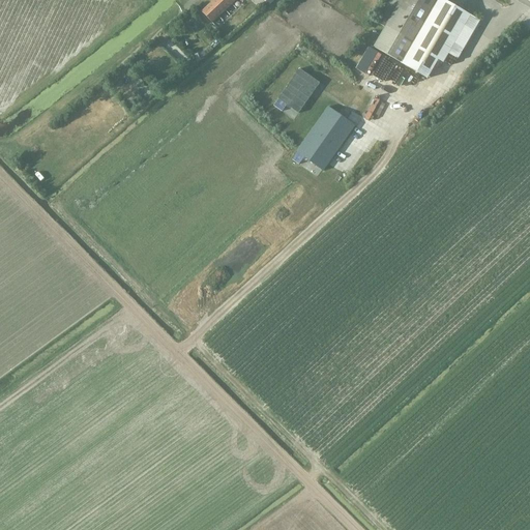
[(212,0),(200,11),(211,24),(236,0),(212,0)]
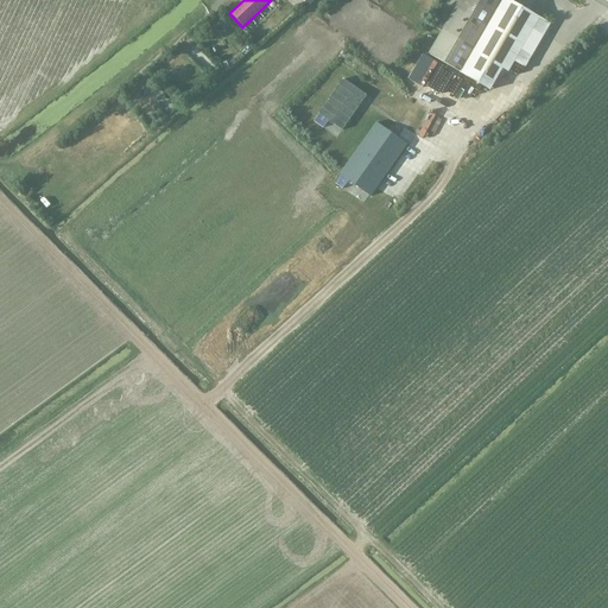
[(500,0),(447,0),(431,27),(439,32),(426,55),(458,73),(500,0)]
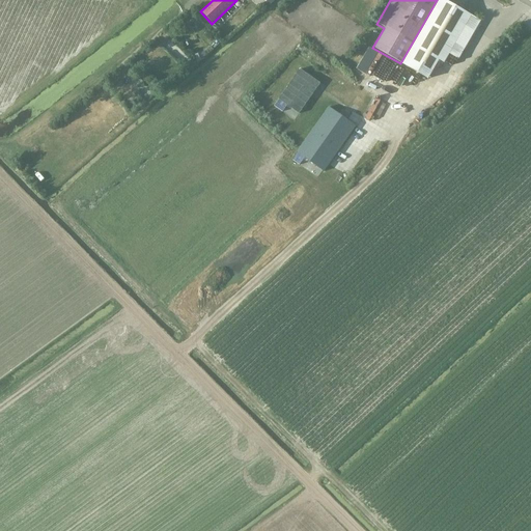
[(458,58),(464,48),(454,43),(464,26),(473,31),(479,21),(444,0),(439,0),(402,63),(427,78),(439,59),(444,62),(449,53),(458,58)]
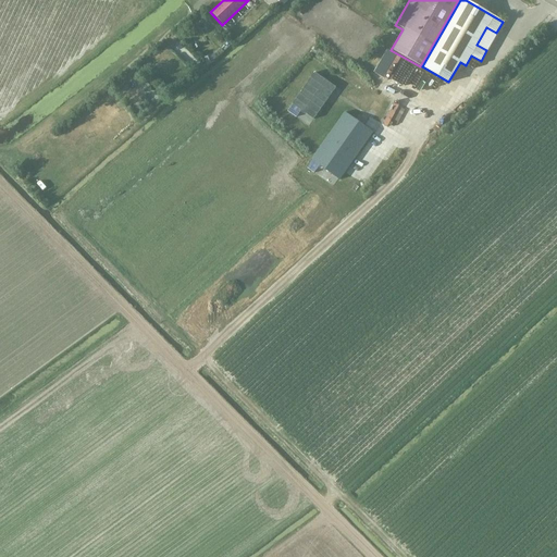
[(314,73),(292,104),(312,120),(335,87),(314,73)]
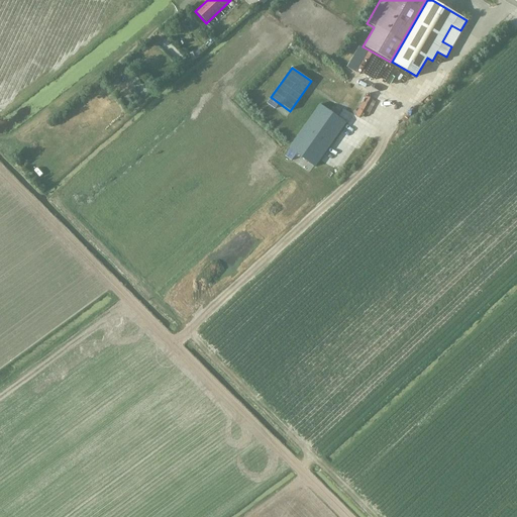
[(288,149),(301,159),(332,114),(319,105),(288,149)]
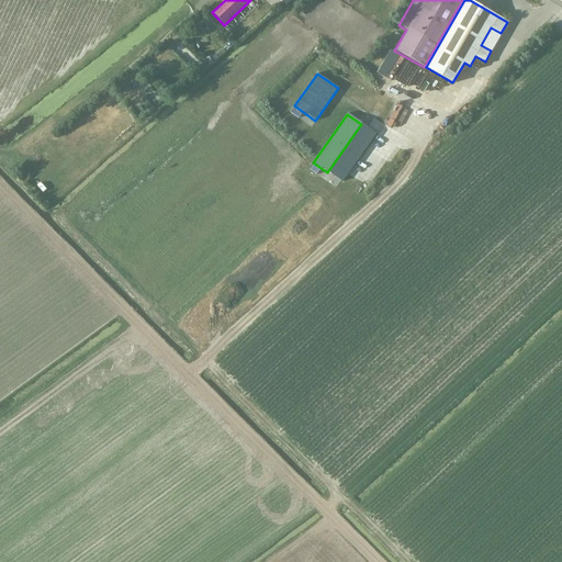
[(375,134),(361,124),(327,172),(341,182),(375,134)]
